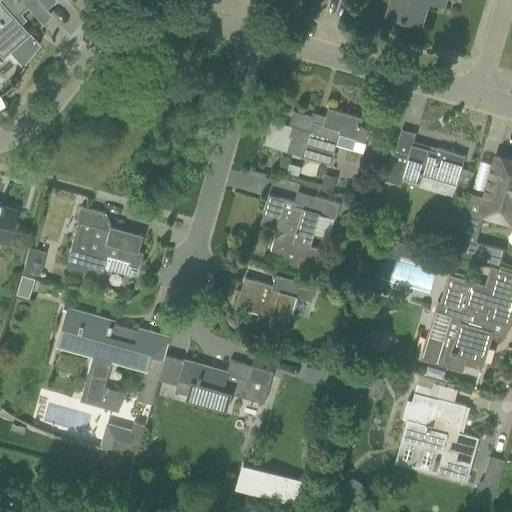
[(0,0),(0,57),(1,59),(8,53),(21,67),(39,45),(29,33),(28,34),(14,19),(36,0),(35,0),(0,0)]
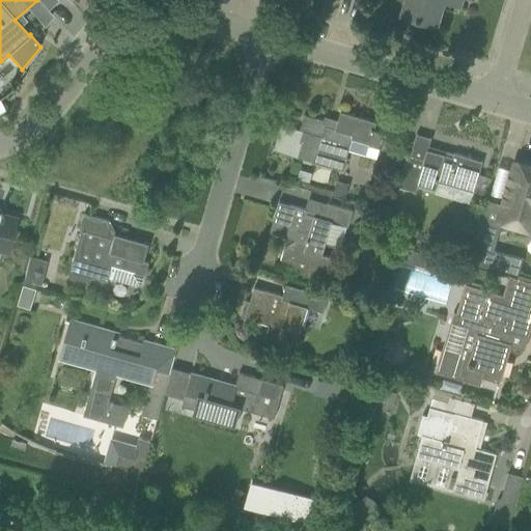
[(36,0),(37,0),(47,10),(57,0),(56,0),(67,0),(68,1),(70,0),(36,0)]
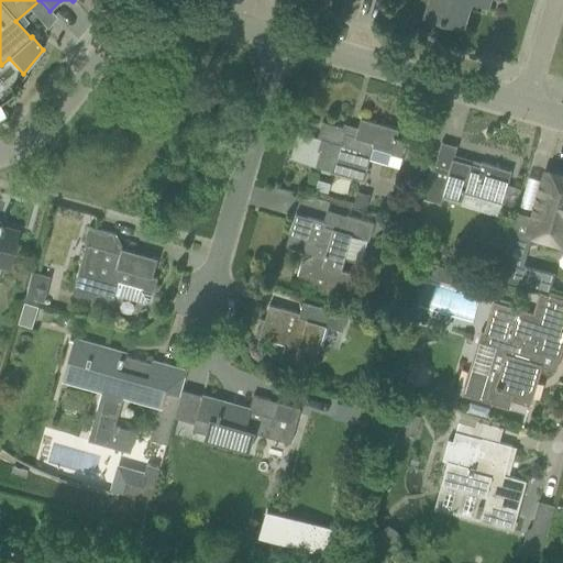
[(430,0),(426,15),(463,26),(470,2),(487,7),(488,0),(430,0)]
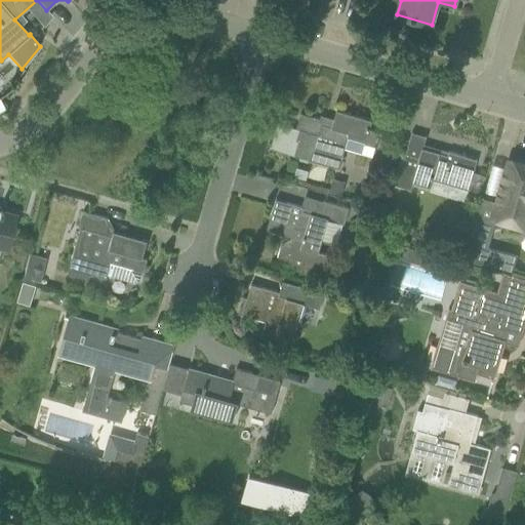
[(293,156),(313,162),(339,169),(348,139),(374,147),(378,132),(369,130),(372,121),(336,111),(332,124),(299,114),(295,128),(301,130),(293,156)]
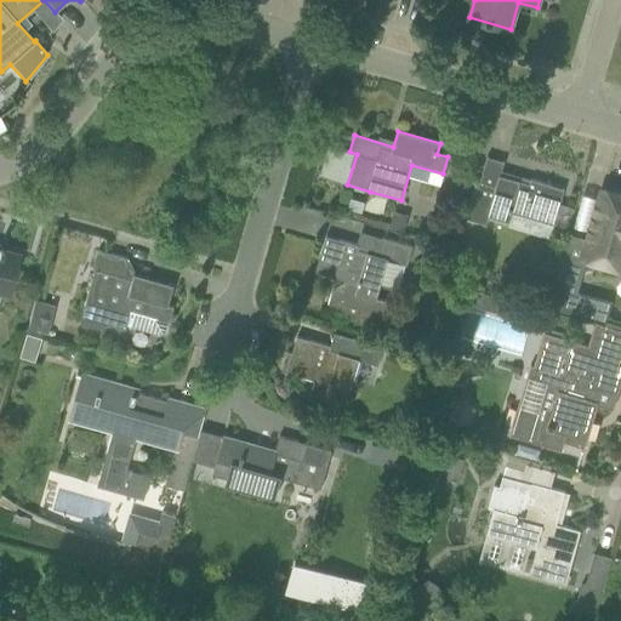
[(486,157),(479,181),(478,187),(474,186),(465,220),(486,226),(489,217),(510,223),(512,215),(553,226),(564,189),(501,171),(503,161),(486,157)]
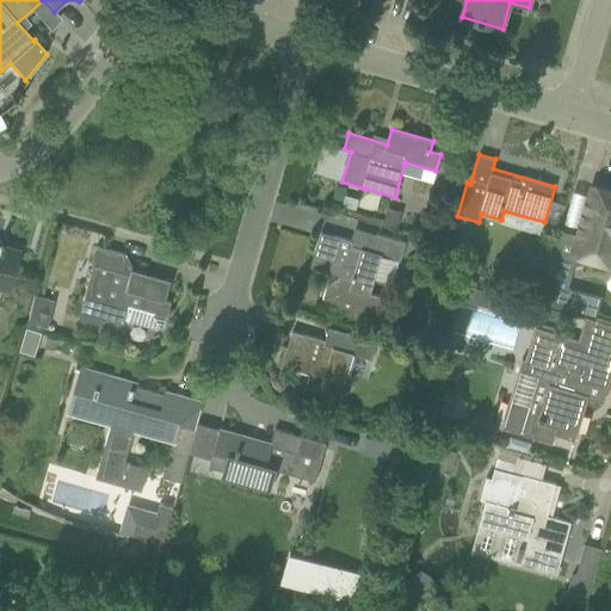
[(541,282),(535,302),(563,310),(569,289),(565,288),(574,254),(610,264),(610,192),(593,187),(580,236),(559,230),(544,282),(541,282)]
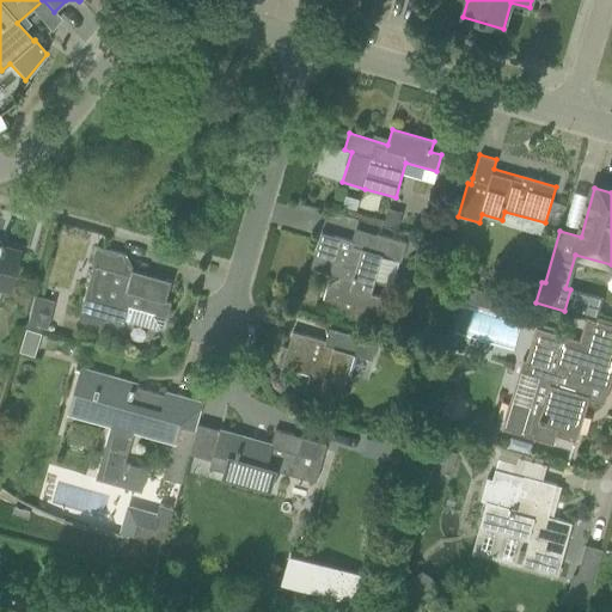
[(344,195),(341,206),(354,210),(357,200),(344,195)]
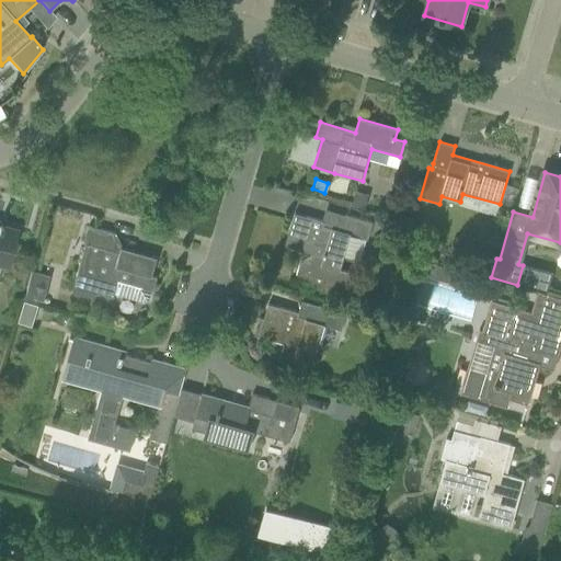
[(354,192),(351,205),(364,208),(367,195),(354,192)]
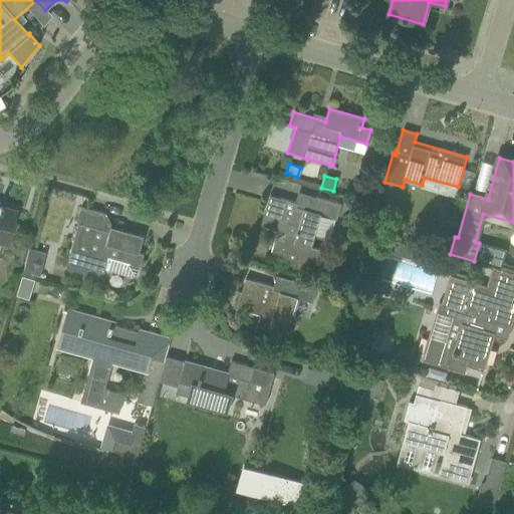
[(274,243),(271,252),(288,257),(288,259),(314,267),(318,252),(311,250),(321,216),(336,220),(341,205),(316,197),(312,208),(269,196),(261,225),(285,232),(285,235),(274,243)]
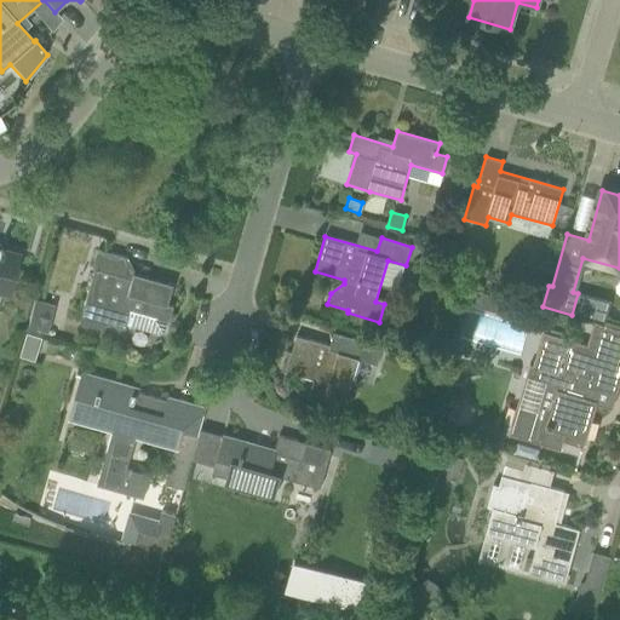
[(96,270),(81,323),(101,329),(109,325),(125,329),(126,326),(159,334),(166,331),(170,322),(173,306),(167,305),(173,285),(126,273),(130,259),(125,258),(97,250),(92,269),(96,270)]
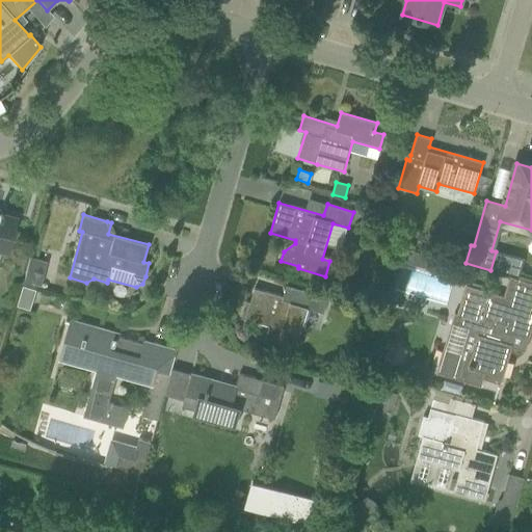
[(0,248),(5,250),(15,220),(0,216),(0,248)]
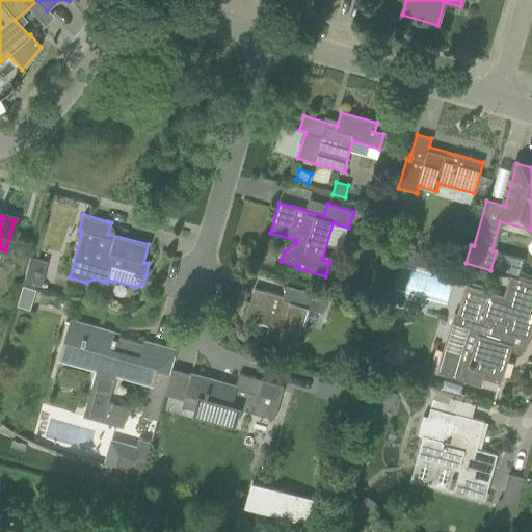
[(402,262),(424,269),(428,256),(405,248),(402,262)]
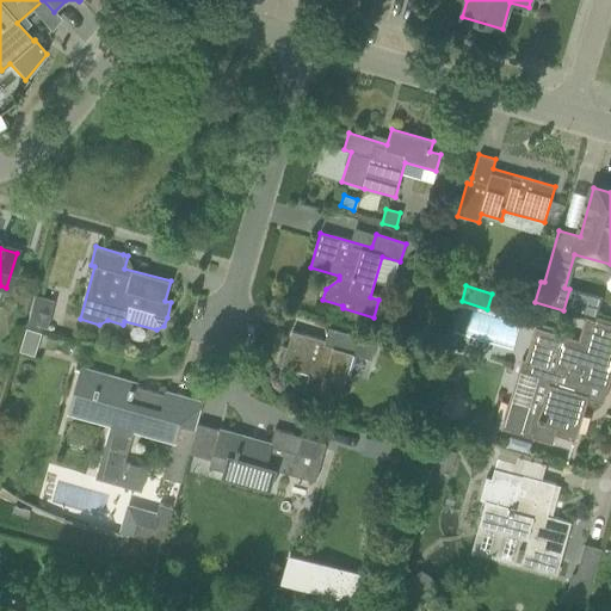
[(471,309),(464,340),(514,351),(522,321),(471,309)]
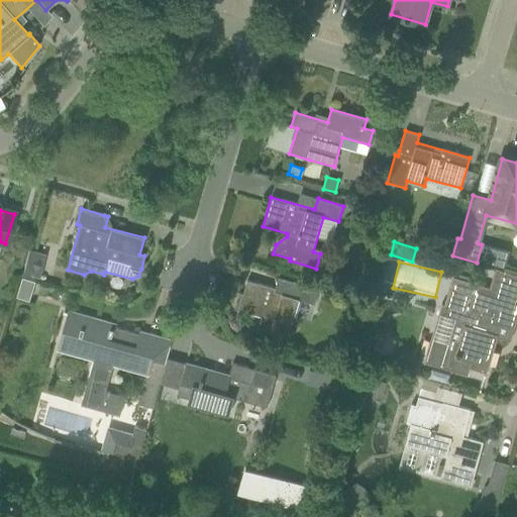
[(25,263),(22,275),(40,279),(42,267),(25,263)]
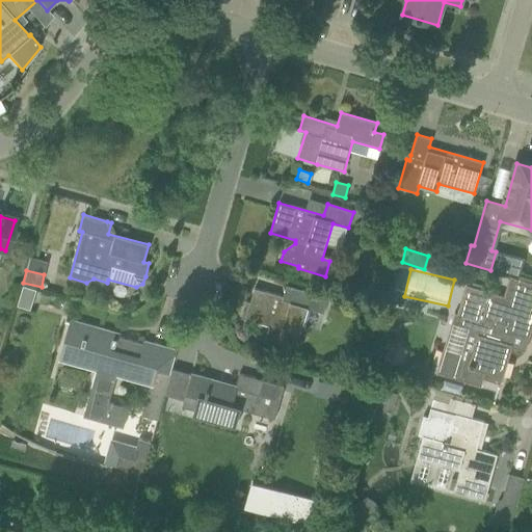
[(444,349),(436,373),(482,387),(484,379),(500,383),(511,345),(517,346),(527,349),(531,329),(531,283),(510,277),(505,295),(505,296),(467,285),(458,314),(454,313),(451,323),(468,328),(460,354),(444,349)]
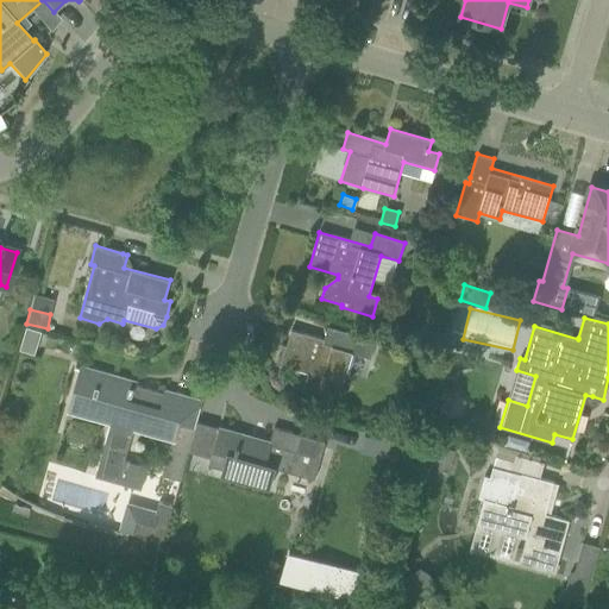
[(25,327),(22,341),(30,344),(37,340),(39,332),(25,327)]
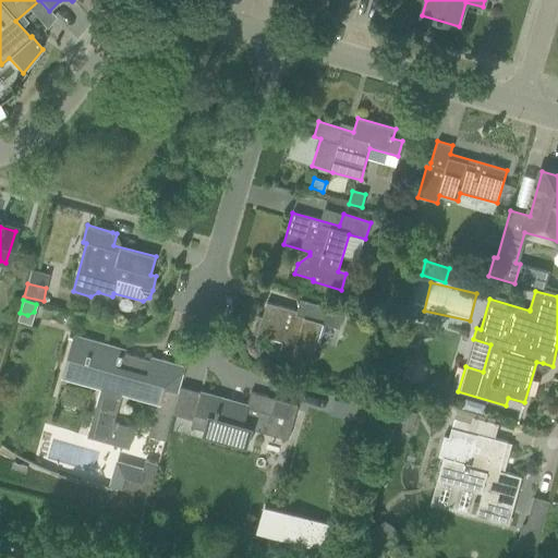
[(257,335),(278,341),(282,342),(280,351),(277,363),(307,373),(311,360),(313,361),(323,324),(340,329),(344,312),(317,304),(313,316),(287,308),(266,303),(262,318),(257,316),(252,334),(257,335)]
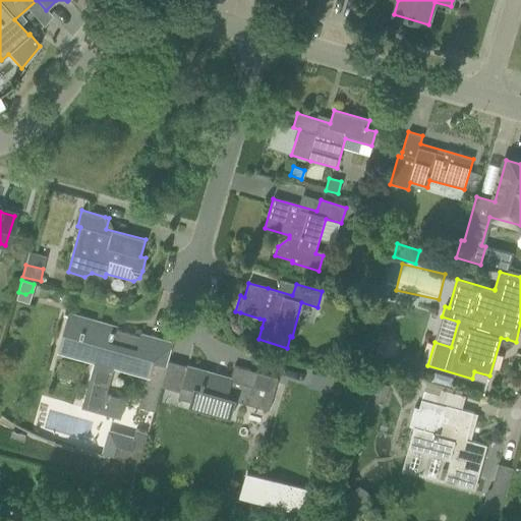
[(155,364),(157,357),(136,352),(141,337),(67,316),(62,336),(58,349),(94,359),(80,407),(101,413),(99,422),(117,427),(120,418),(125,401),(106,395),(114,365),(131,370),(149,374),(138,407),(154,412),(166,367),(155,364)]
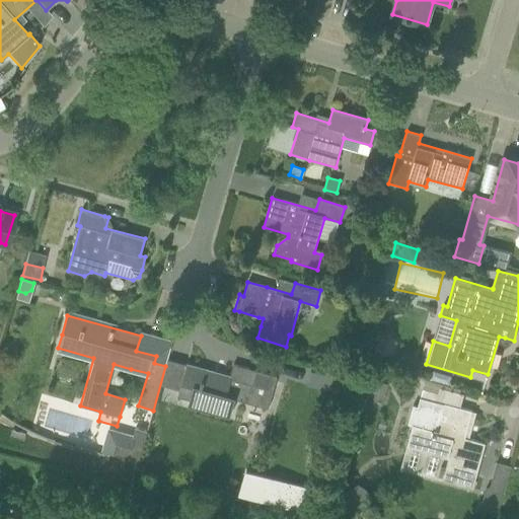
[(357,323),(352,339),(362,341),(366,326),(357,323)]
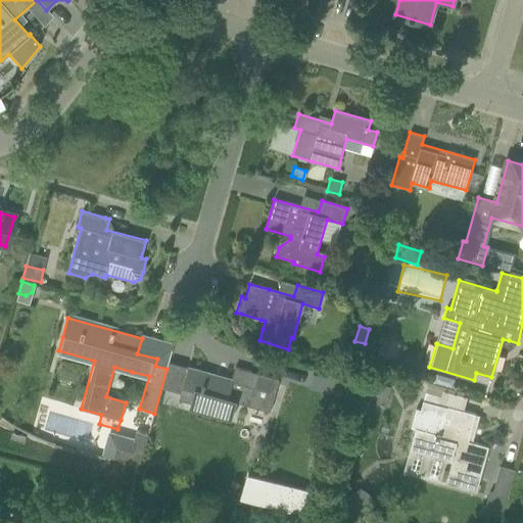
[(378,339),(375,351),(384,361),(397,357),(400,344),(391,335),(378,339)]
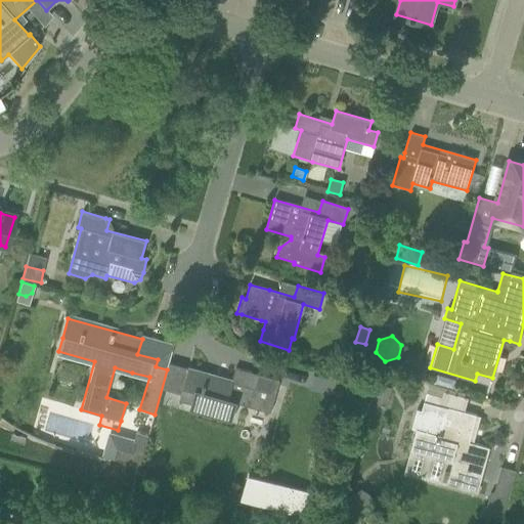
[(181,393),(179,400),(190,404),(189,408),(232,421),(233,416),(237,403),(269,412),(278,381),(235,368),(232,382),(188,369),(181,393)]
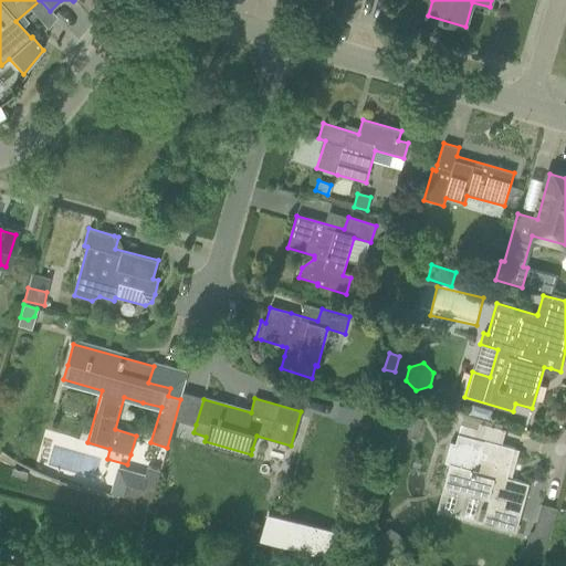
[(471,406),(469,413),(488,419),(491,411),(471,406)]
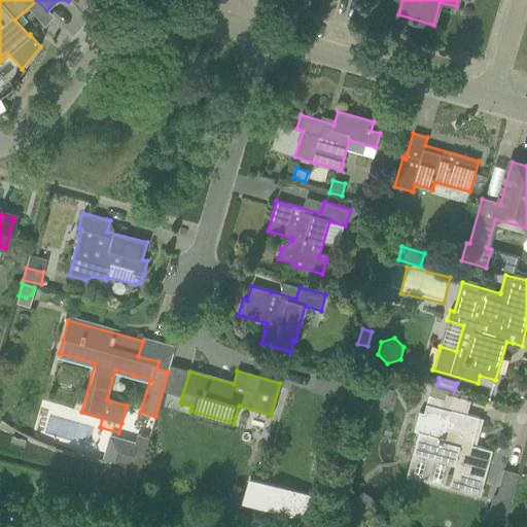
[(419,431),(413,454),(435,459),(429,482),(448,487),(460,490),(480,496),(492,451),(471,445),(479,418),(445,409),(449,394),(428,388),(422,413),(418,412),(413,429),(419,431)]
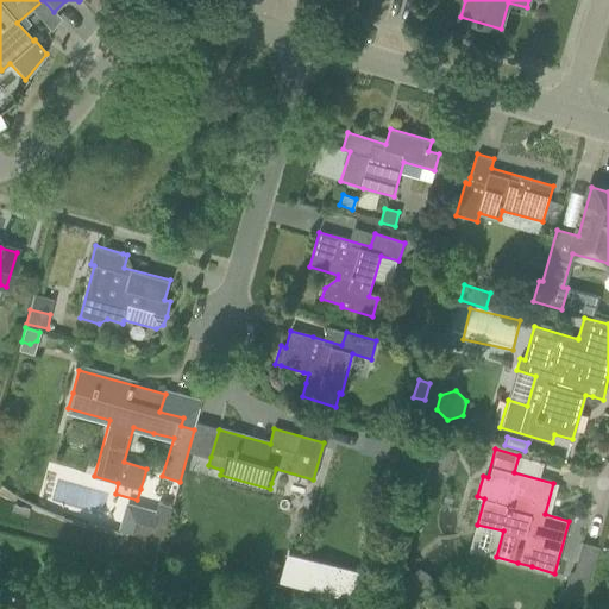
[(429,476),(445,482),(453,457),(438,452),(429,476)]
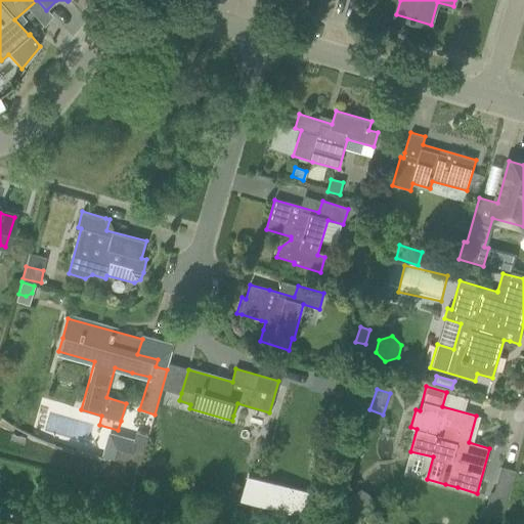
[(136,431),(127,464),(139,467),(148,435),(136,431)]
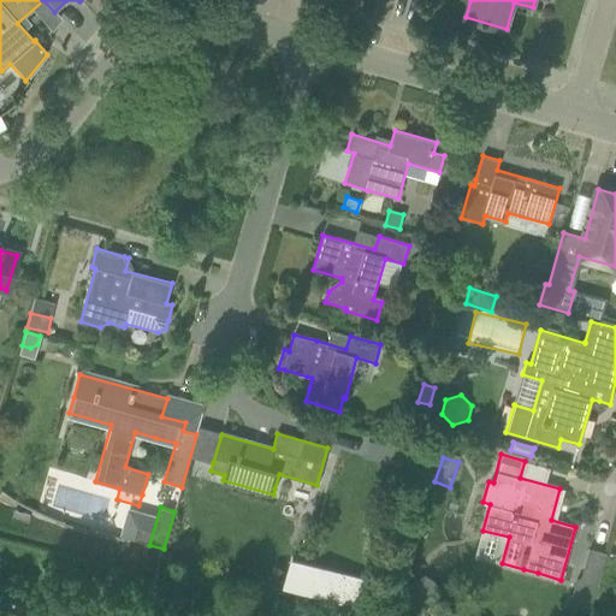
[(13,513),(10,525),(27,528),(30,517),(13,513)]
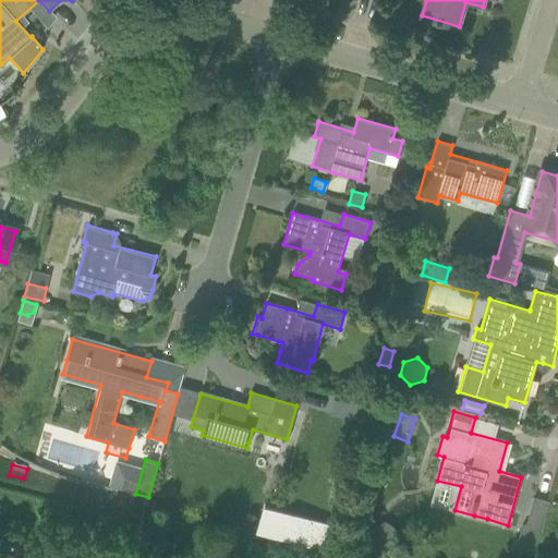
[(523,549),(535,553),(549,501),(534,497),(526,523),(522,525),(519,540),(514,542),(513,549),(520,552),(523,549)]
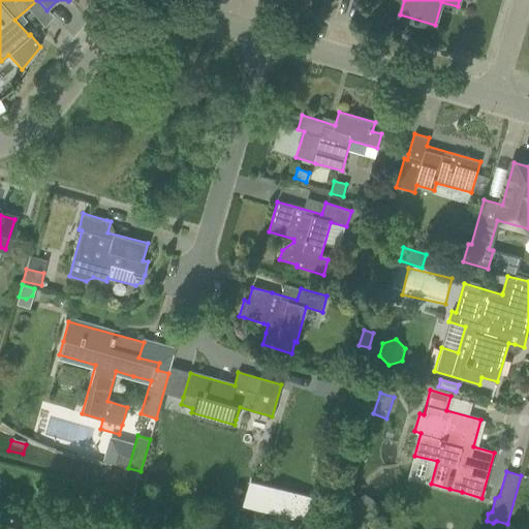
[(528,478),(524,478),(515,512),(525,516),(528,501),(528,478)]
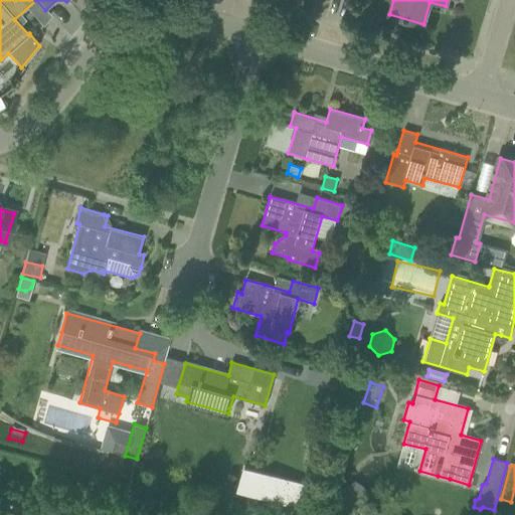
[(272,475),(265,500),(300,509),(307,484),(272,475)]
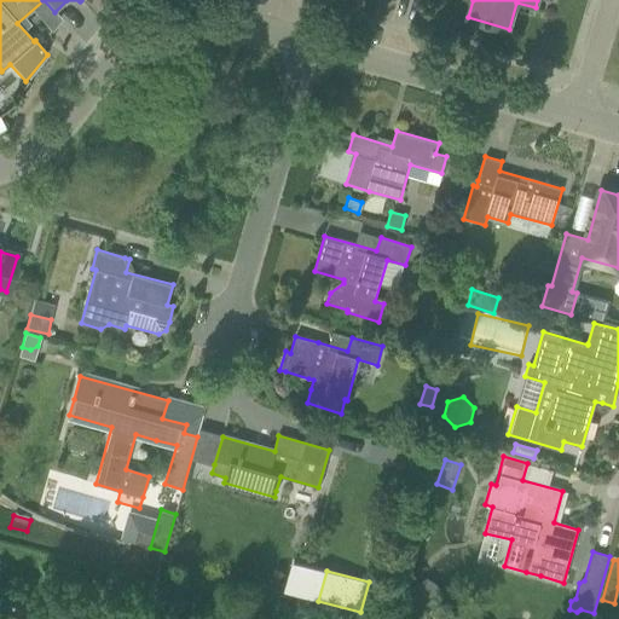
[(401,590),(400,602),(411,608),(422,603),(422,591),(411,584),(401,590)]
